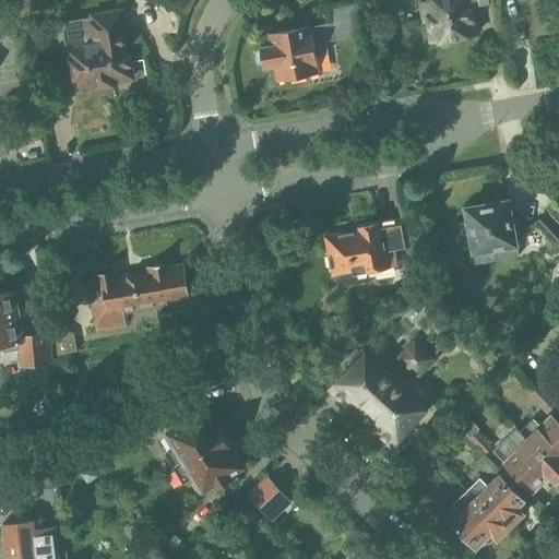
[(43,13),(40,0),(24,0),(19,1),(23,30),(35,27),(33,14),(43,13)]
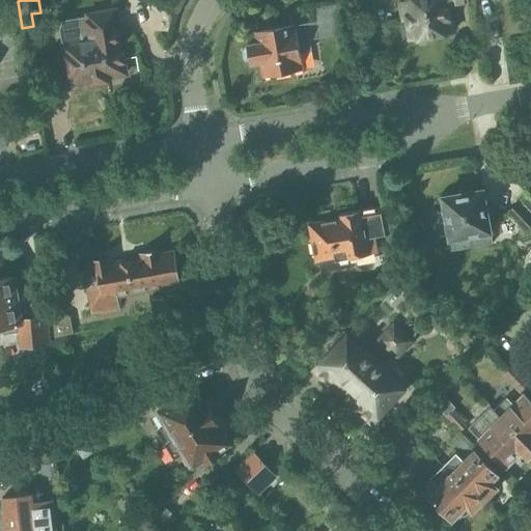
[(416,0),(400,3),(403,22),(408,21),(412,40),(415,40),(419,44),(429,43),(432,36),(452,33),(447,6),(469,2),(469,0),(416,0)]
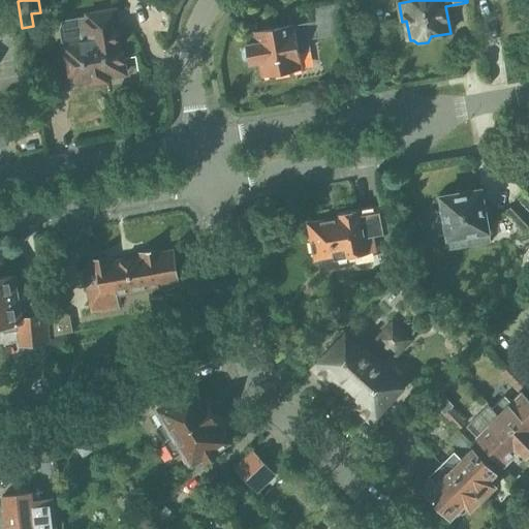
[(339,2),(312,7),(318,38),(339,34),(336,16),(342,14),(339,2)]
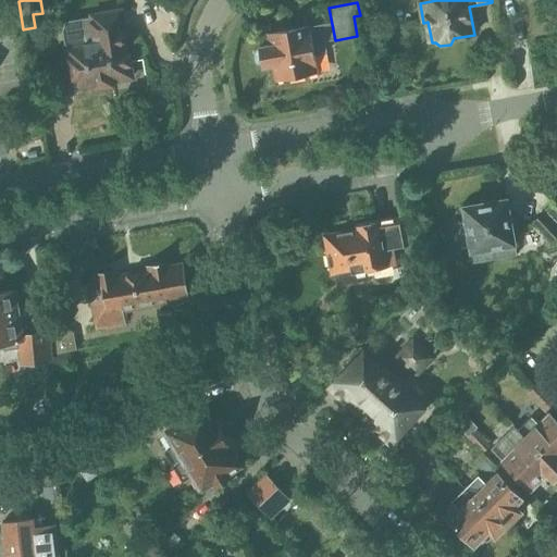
[(62,32),(72,90),(133,78),(120,12),(63,22),(64,27),(62,32)]
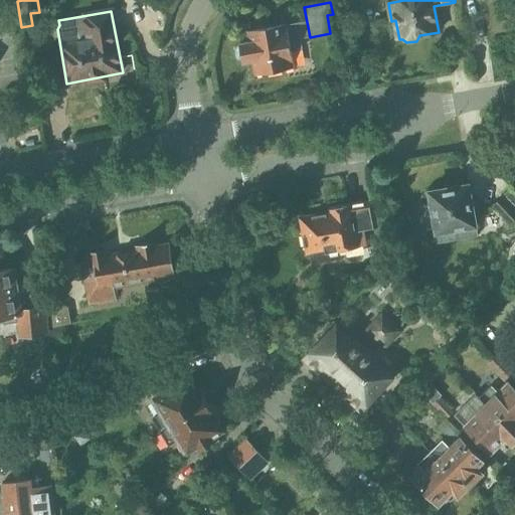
[(249,42),(240,44),(243,63),(252,62),(254,75),(263,74),(264,75),(286,71),(286,70),(294,68),(291,51),(302,48),(298,23),(286,25),(247,32),(249,42)]
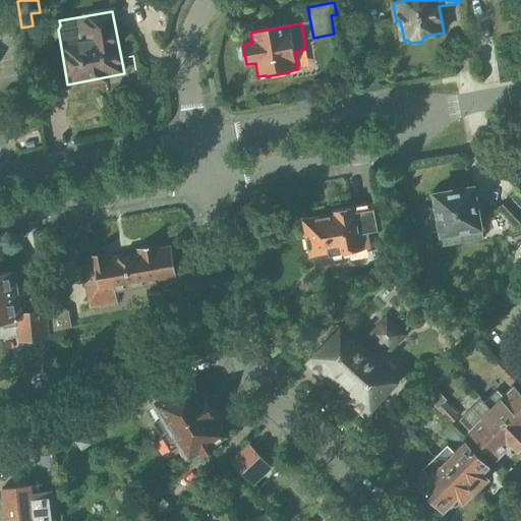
[(474,186),(433,193),(437,207),(424,209),(428,232),(441,230),(442,236),(469,231),(469,235),(483,233),(474,186)]
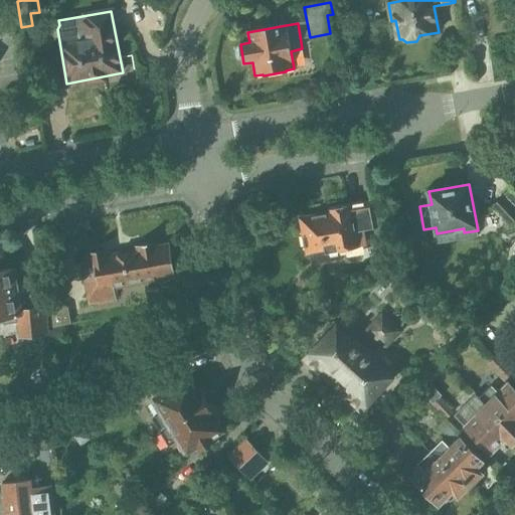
[(511,224),(514,220),(514,210),(502,197),(493,205),(511,224)]
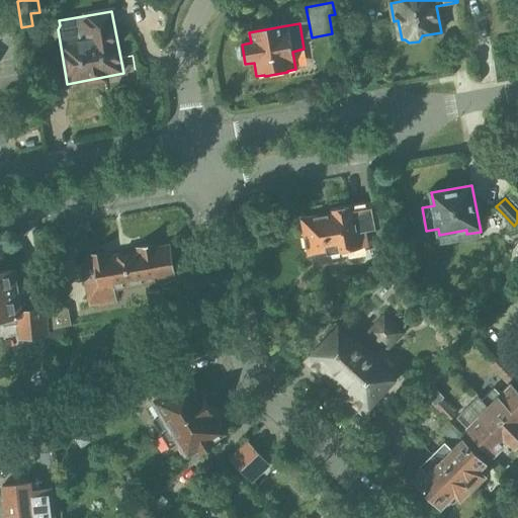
[(332,214),(304,220),(307,235),(305,238),(307,248),(310,250),(311,253),(312,253),(315,266),(345,260),(343,252),(368,247),(365,231),(380,228),(376,199),(351,204),(351,206),(331,210),(332,214)]
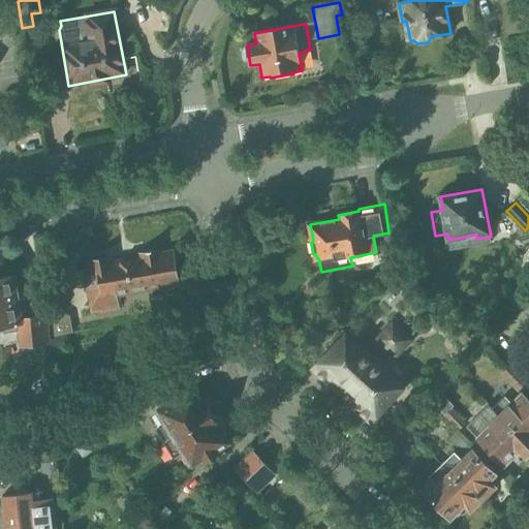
[(94,291),(98,311),(120,307),(117,293),(180,282),(174,251),(161,254),(160,249),(153,250),(153,249),(148,250),(148,251),(142,252),(143,257),(112,262),(111,256),(89,260),(91,268),(85,269),(89,292),(94,291)]
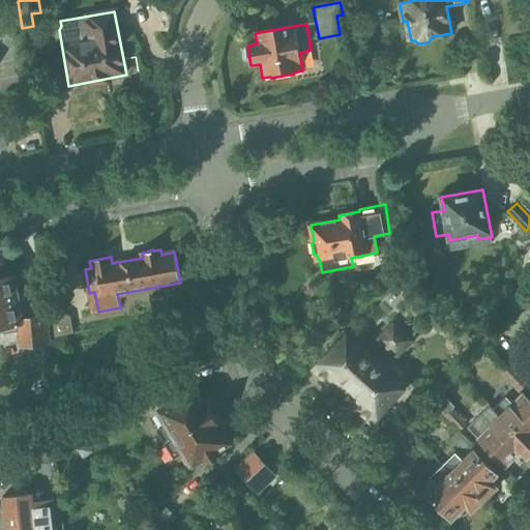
[(31,305),(25,305),(22,291),(17,292),(13,275),(0,276),(0,324),(2,325),(3,333),(21,330),(22,343),(51,342),(51,337),(49,312),(48,302),(31,305)]
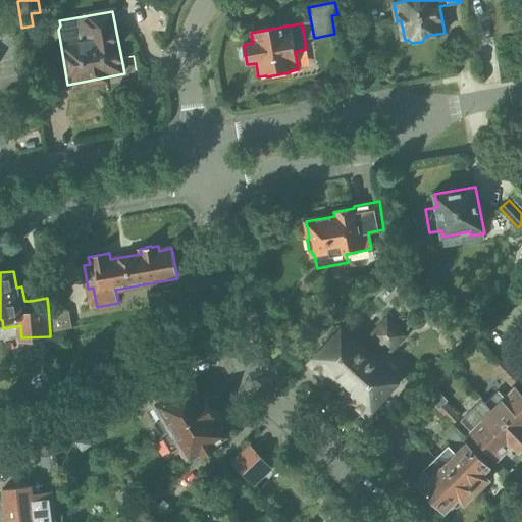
[(59,305),(48,307),(50,332),(66,329),(72,328),(69,312),(59,305)]
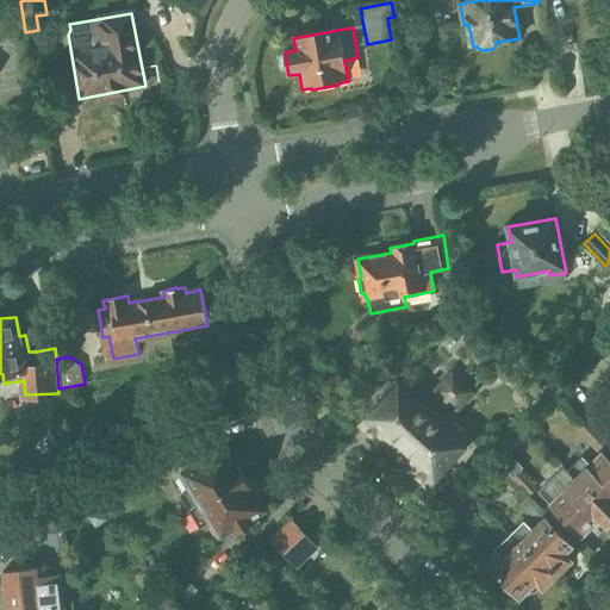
[(439,392),(447,399),(462,383),(454,375),(439,392)]
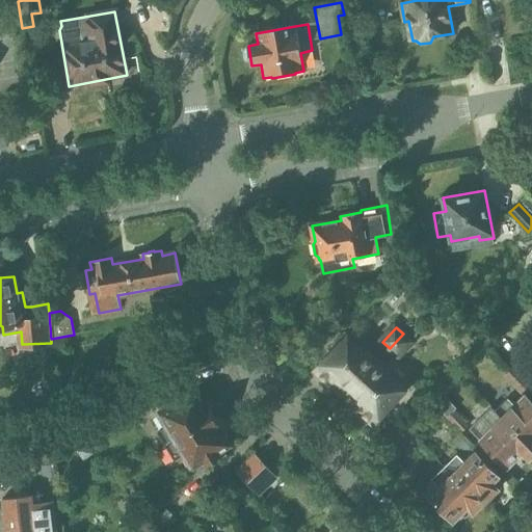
[(413,342),(404,335),(403,334),(390,348),(399,357),(413,342)]
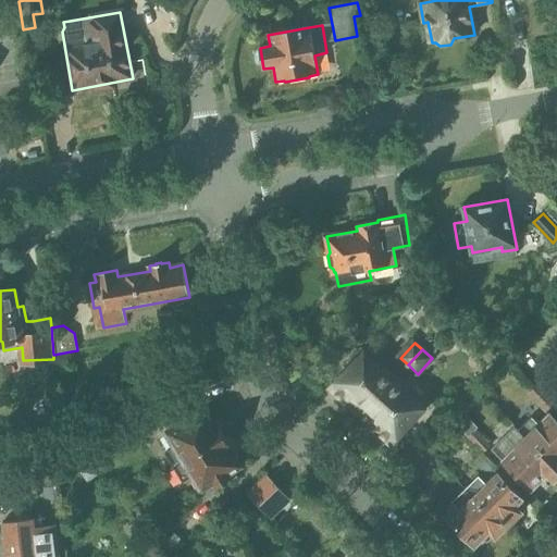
[(71,351),(53,355),(53,359),(53,360),(54,368),(72,364),(71,351)]
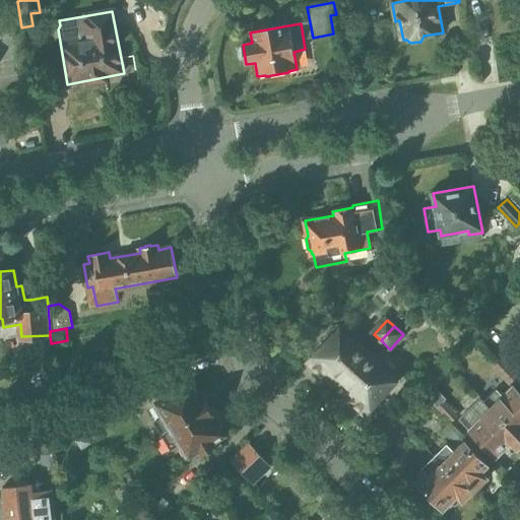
[(327,373),(340,385),(372,350),(360,339),(355,344),(340,330),(311,362),(325,375),(327,373)]
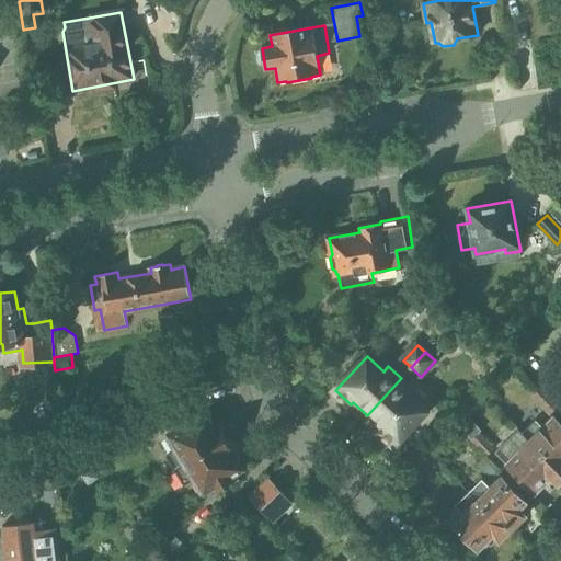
[(401,378),(367,415),(380,428),(378,431),(393,445),(425,410),(410,396),(414,390),(401,378)]
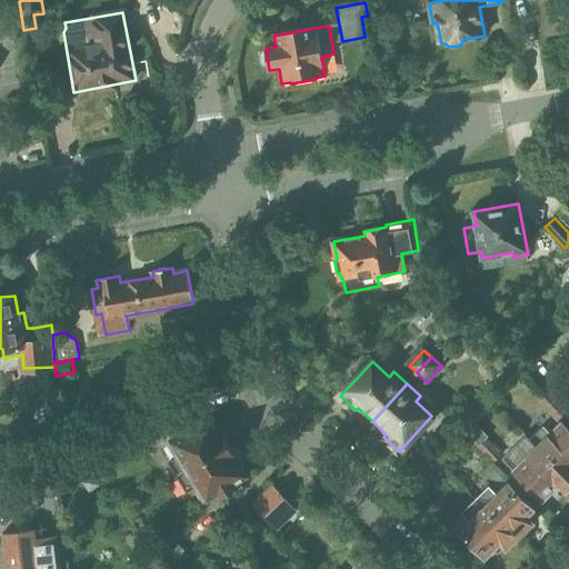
[(568,409),(550,390),(538,403),(557,421),(568,409)]
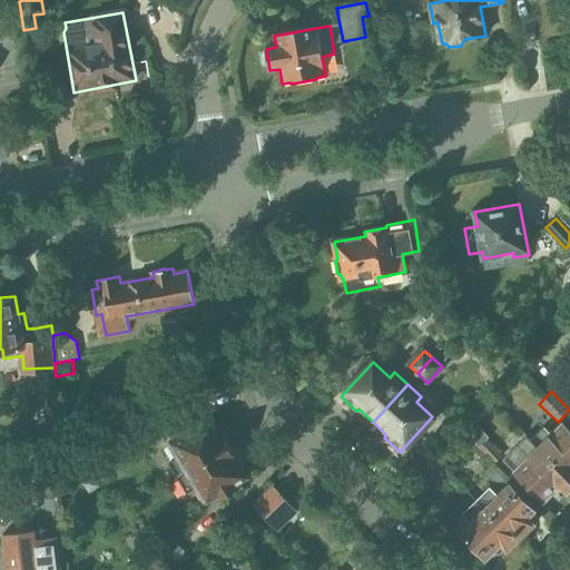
[(168,463),(178,479),(206,460),(229,445),(228,442),(229,439),(225,431),(220,430),(219,429),(216,431),(208,419),(199,424),(196,419),(176,431),(174,428),(154,440),(160,450),(173,442),(180,455),(168,463)]
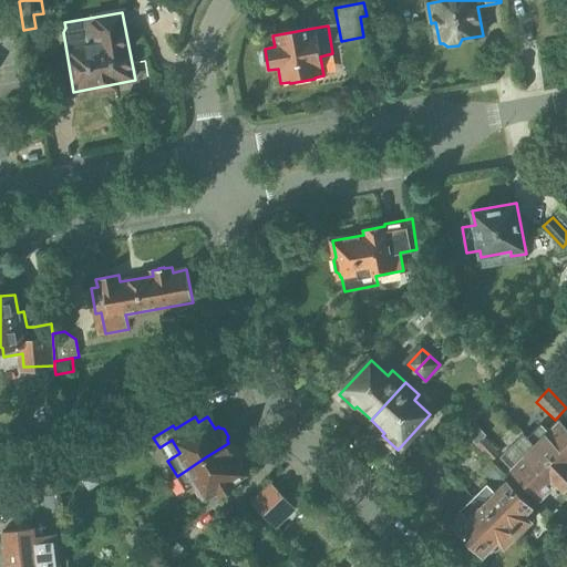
[(566,431),(558,422),(547,432),(540,424),(527,437),(527,439),(566,477),(566,431)]
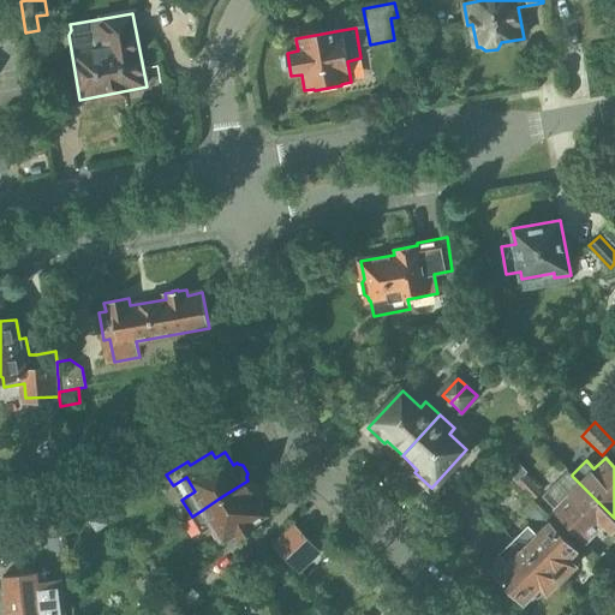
[(542,496),(586,541),(604,523),(607,525),(614,529),(614,526),(614,518),(572,476),(572,475),(568,471),(542,496)]
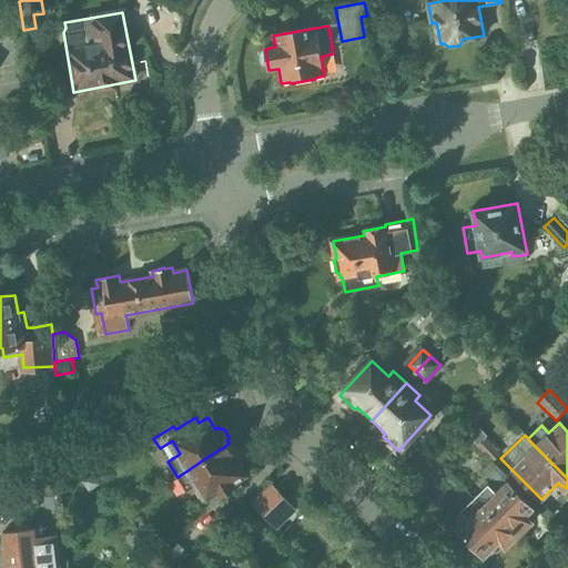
[(477,446),(493,463),(501,455),(486,438),(477,446)]
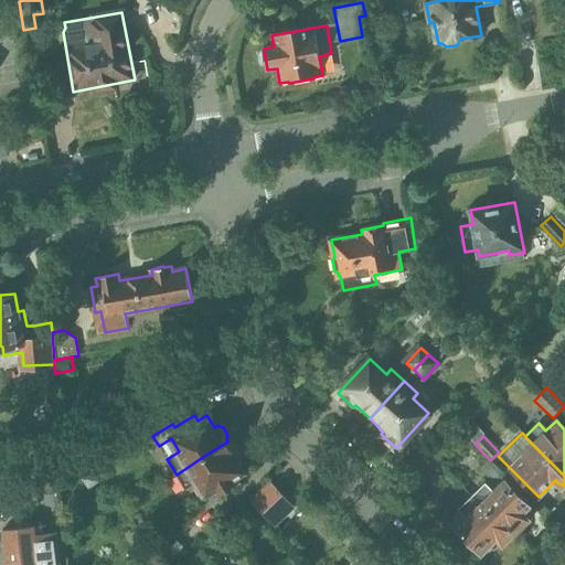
[(228,443),(227,441),(204,456),(177,475),(176,476),(184,490),(198,482),(206,496),(213,491),(217,498),(237,484),(234,479),(244,473),(236,461),(240,460),(236,456),(236,450),(232,444),(228,443)]
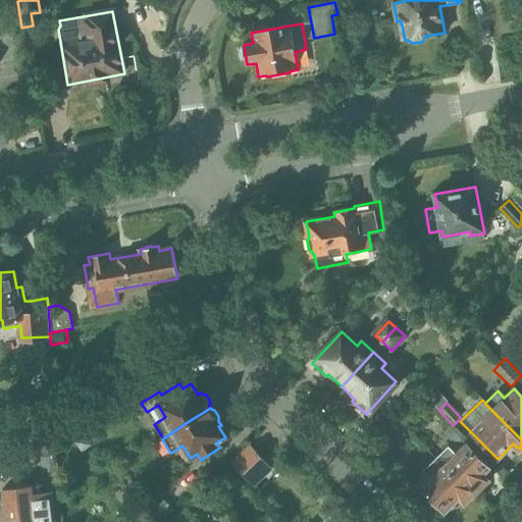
[(409,428),(395,414),(375,433),(389,446),(409,428)]
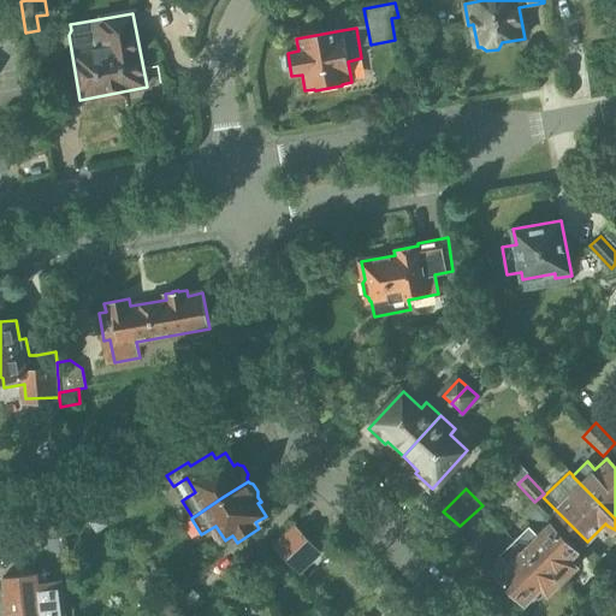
[(550,516),(534,502),(526,510),(537,521),(546,520),(550,516)]
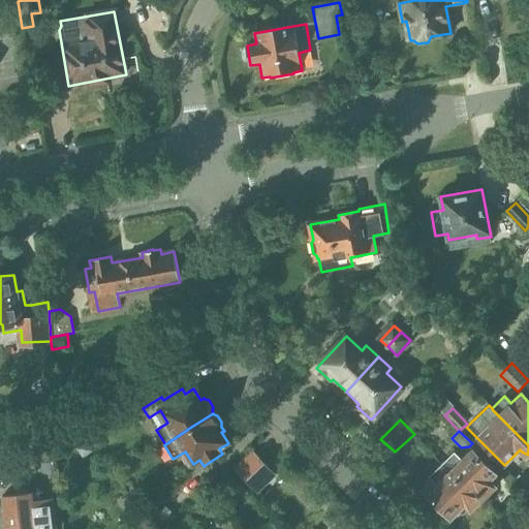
[(455,454),(443,464),(464,486),(468,481),(485,498),(497,487),(491,480),(496,474),(472,449),(462,460),(455,454)]
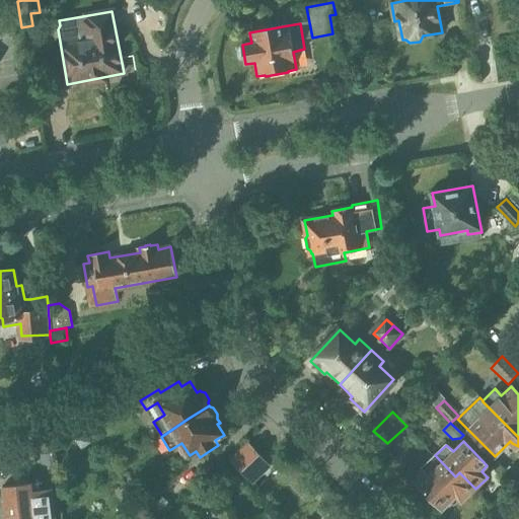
[(270,464),(249,444),(232,461),(252,482),(270,464)]
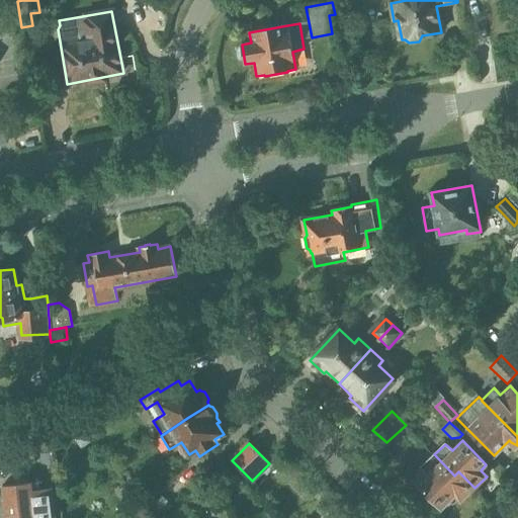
[(454,476),(434,454),(412,477),(442,508),(455,495),(461,501),(475,488),(458,471),(454,476)]
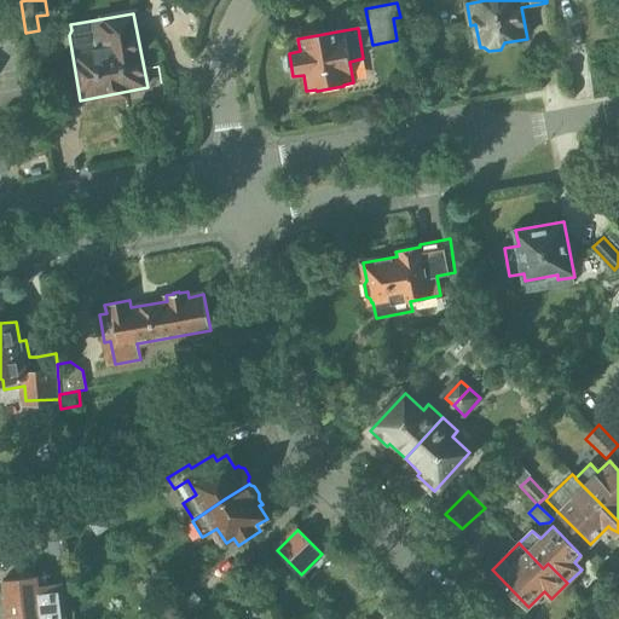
[(7,618),(68,618),(63,582),(39,585),(39,576),(3,579),(7,618)]
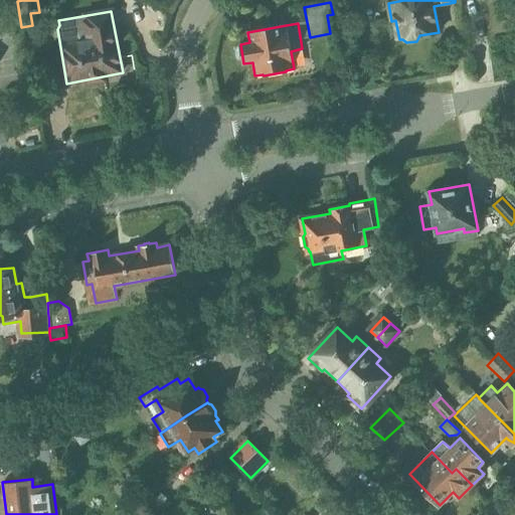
[(201,488),(195,494),(201,500),(206,501),(209,498),(201,488)]
